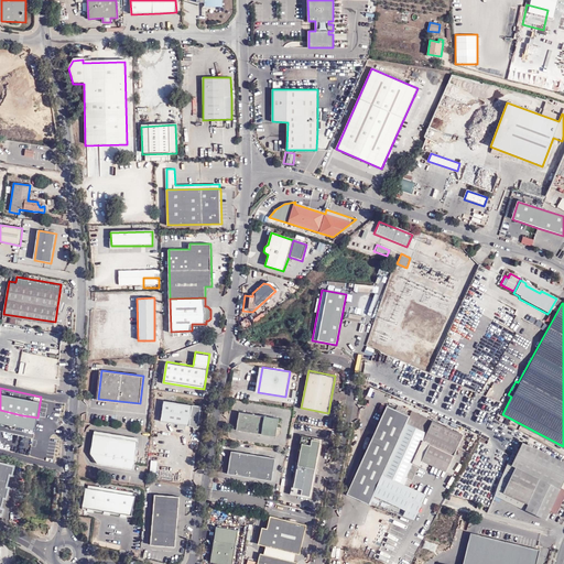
[(199,408),(163,402),(160,422),(196,427),(199,408)]
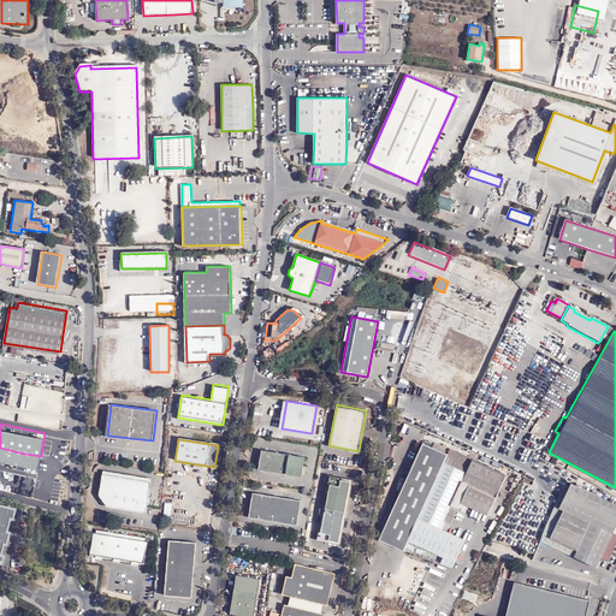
[(486,515),(504,474),(450,450),(448,454),(424,442),(379,538),(404,550),(403,551),(451,568),(463,540),(439,529),(443,520),(450,523),(456,510),(463,513),(466,505),(486,515)]
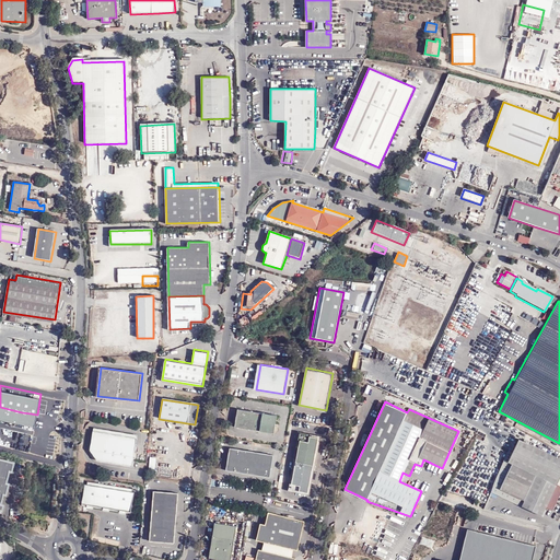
[(22,412),(0,407),(0,412),(21,417),(22,412)]
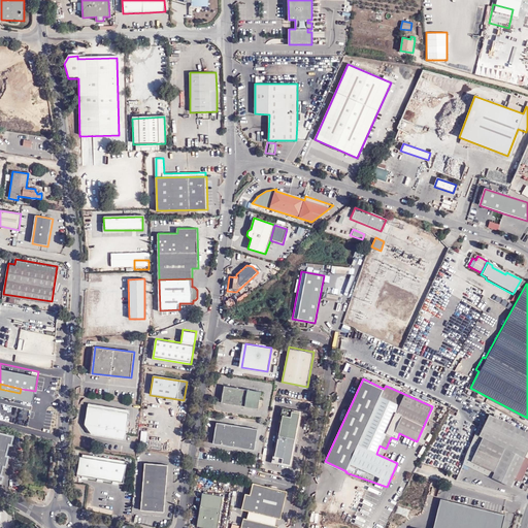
[(261,391),(224,385),(222,401),(259,407),(261,391)]
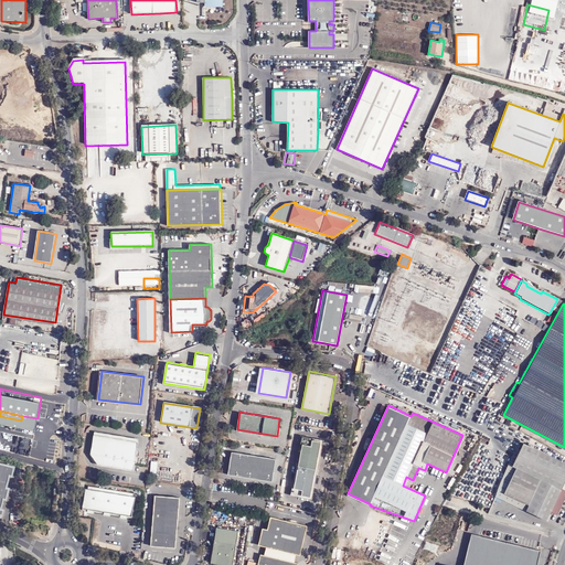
[(43,419),(38,418),(31,417),(30,424),(35,425),(35,427),(41,428),(43,419)]
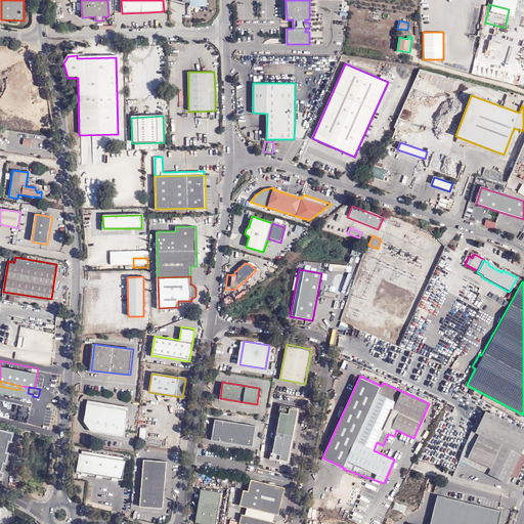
[(128,408),(87,401),(84,423),(91,433),(124,438),(128,408)]
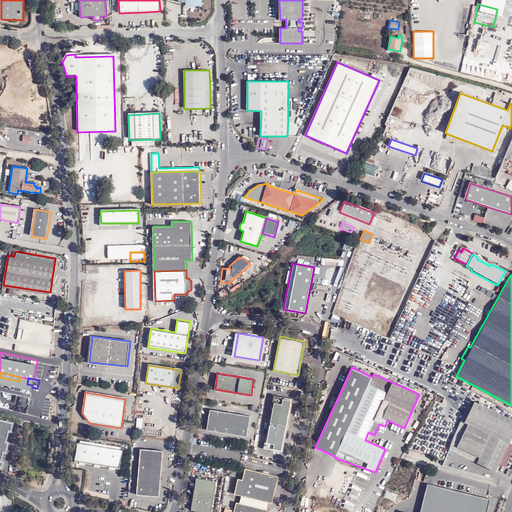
[(283,451),(293,398),(274,394),(264,448),(283,451)]
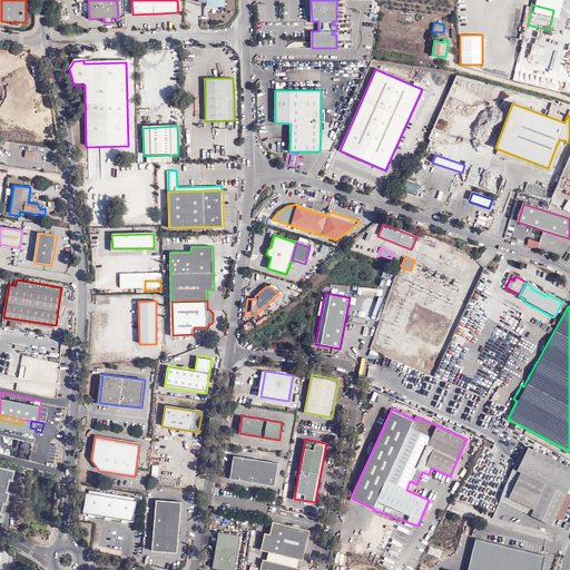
[(519,459),(517,458),(503,489),(511,492),(509,498),(529,507),(527,513),(552,524),(557,516),(562,519),(569,502),(569,492),(567,491),(569,482),(569,467),(527,449),(523,455),(521,454),(519,459)]
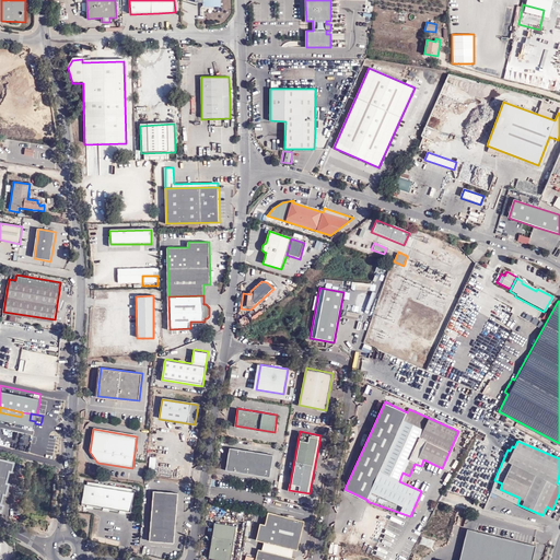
[(273,454),(233,447),(230,469),(270,476),(273,454)]
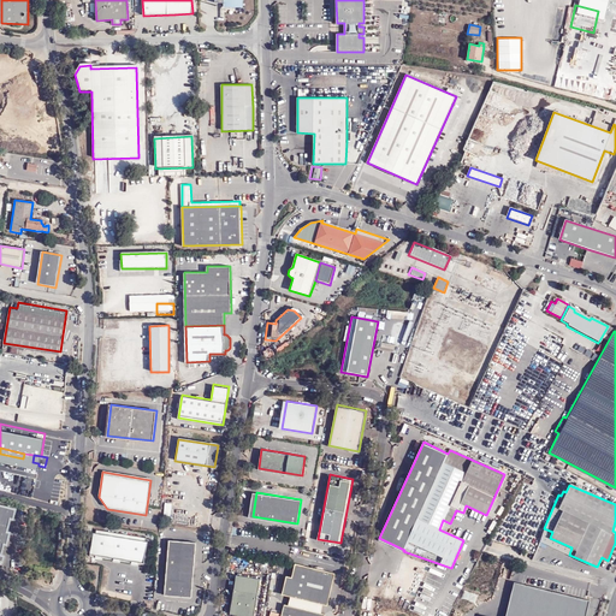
[(16,510),(0,505),(0,561),(3,562),(4,556),(1,556),(5,544),(7,544),(10,533),(7,532),(11,519),(13,519),(16,510)]
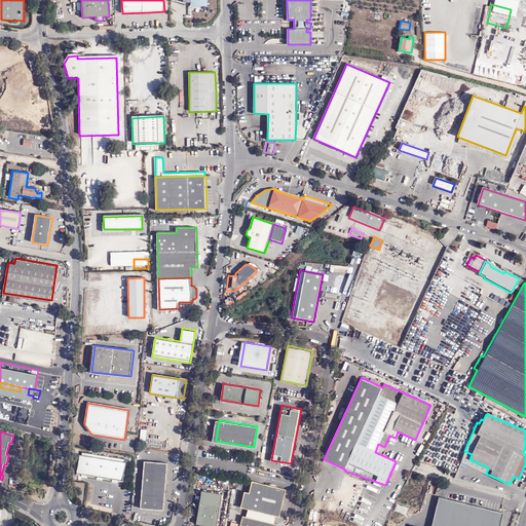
[(464,451),(460,462),(486,474),(488,467),(470,459),(472,454),(464,451)]
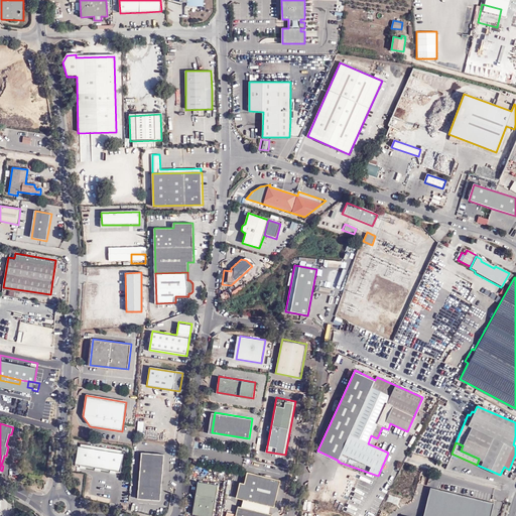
[(81,443),(80,447),(120,455),(121,450),(81,443)]
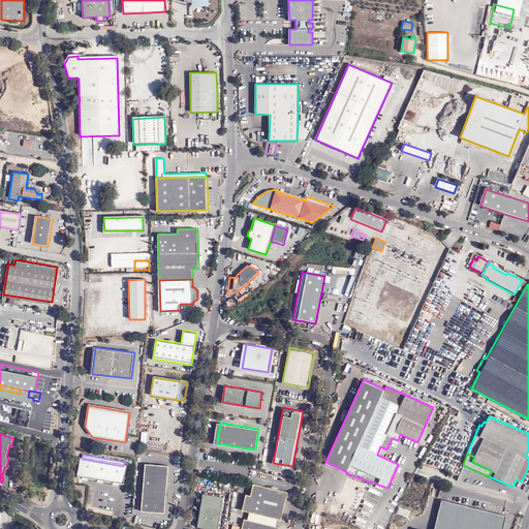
[(82,459),(80,459),(76,476),(123,485),(126,466),(123,466),(82,459)]
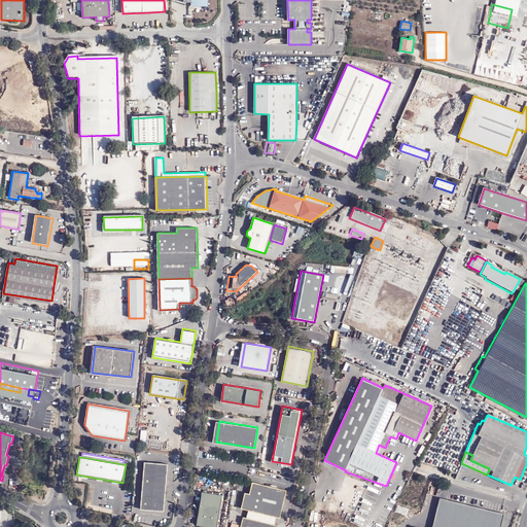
[(164,511),(168,468),(164,467),(163,466),(163,462),(145,461),(141,508),(164,511)]
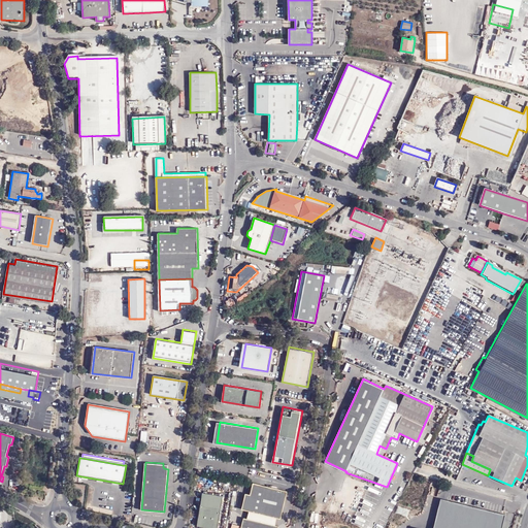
[(241,509),(249,510),(276,518),(281,519),(288,490),(253,482),(251,493),(245,492),(241,509)]
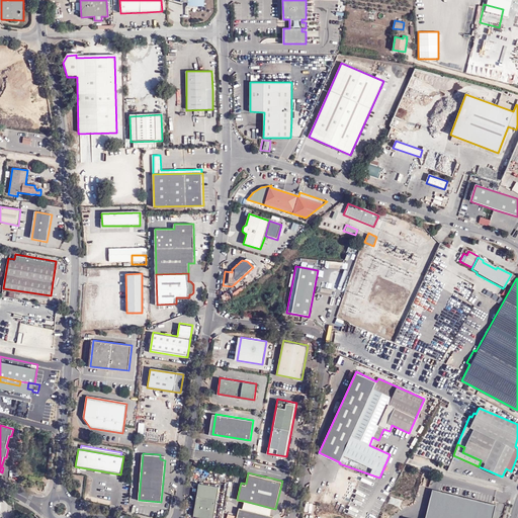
[(193,515),(211,517),(212,517),(219,486),(198,483),(193,515)]
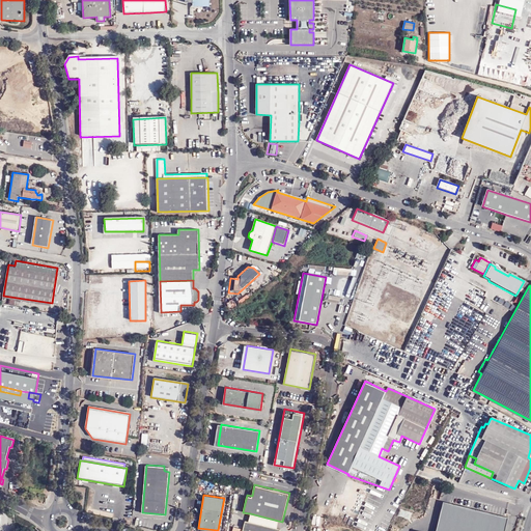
[(427,530),(415,528),(413,530),(503,530),(507,516),(443,500),(435,530),(427,530)]
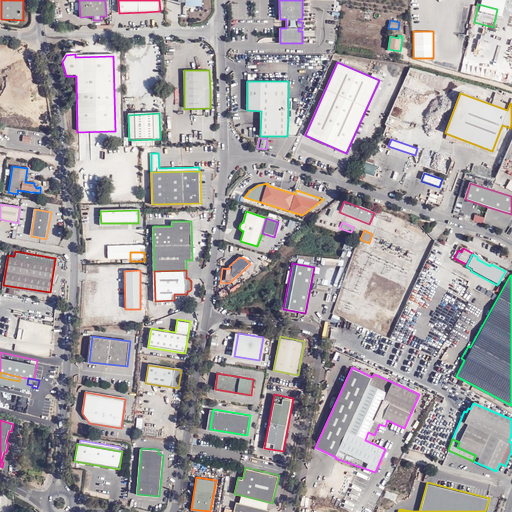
[(266,511),(268,502),(241,495),(239,504),(266,511)]
